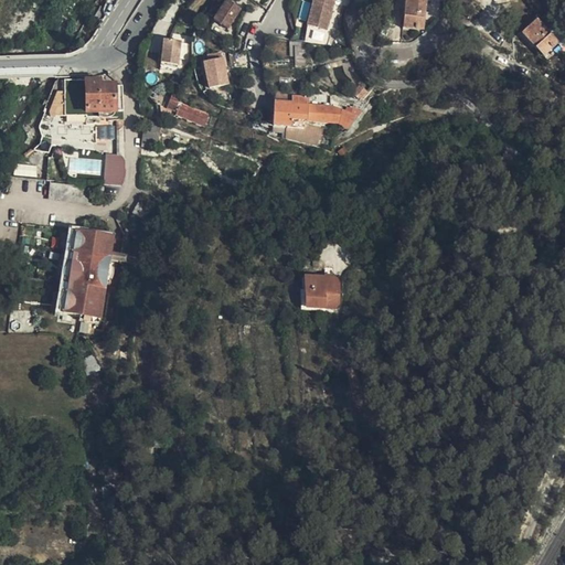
[(226,0),(214,20),(228,30),(241,9),(226,0)]
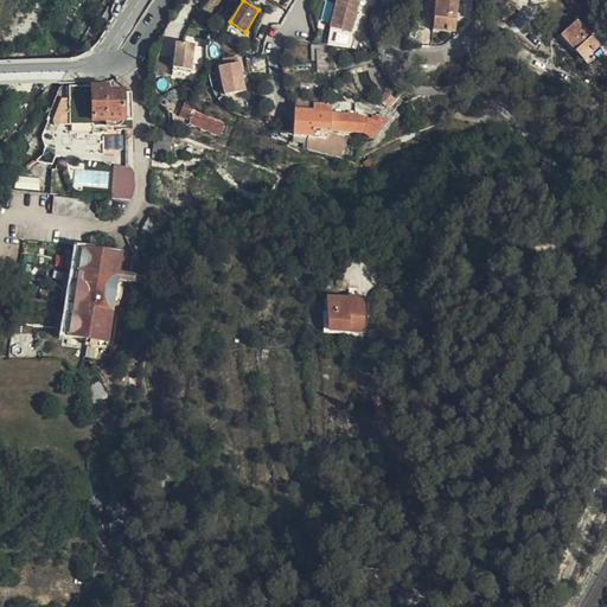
[(337,0),(332,25),(352,31),(360,0),(337,0)]
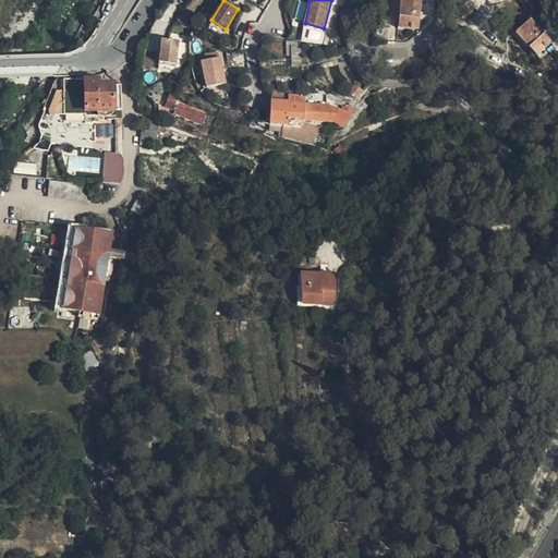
[(420,0),(399,0),(397,27),(417,31),(420,0)]
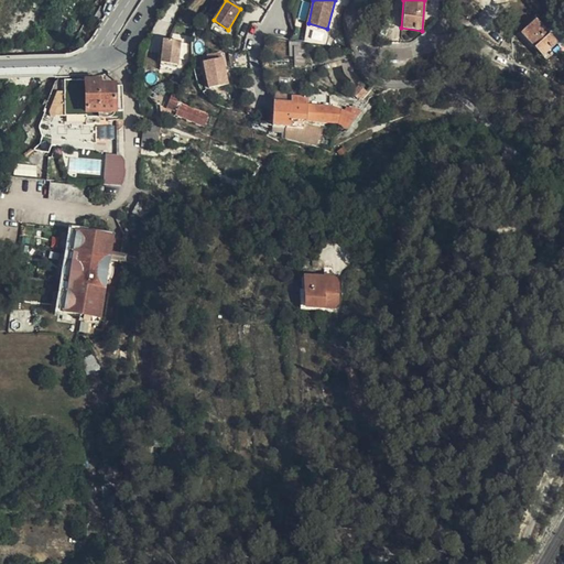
[(454,0),(444,0),(444,14),(453,15),(454,0)]
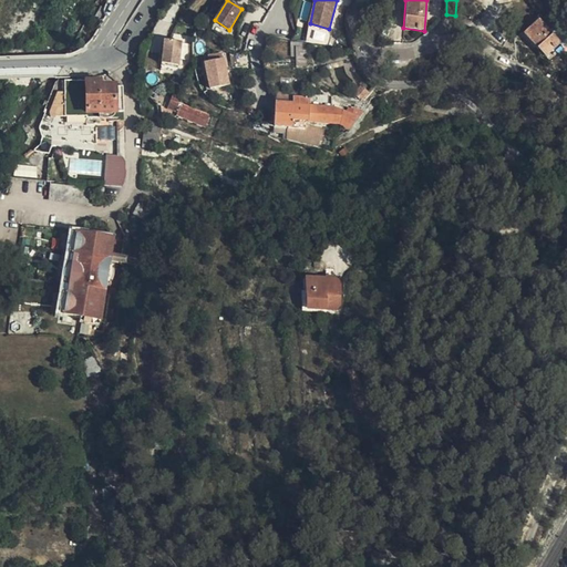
[(540,18),(525,31),(546,54),(562,41),(540,18)]
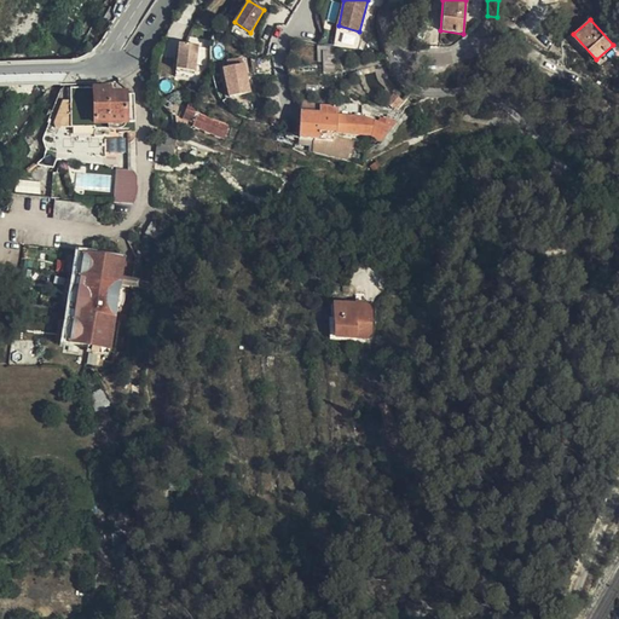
[(197,69),(197,42),(179,41),(178,75),(187,75),(187,68),(197,69)]
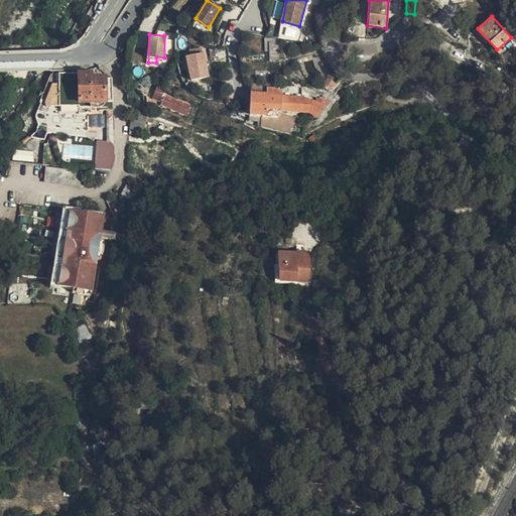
[(271,58),(280,58),(280,41),(270,41),(271,58)]
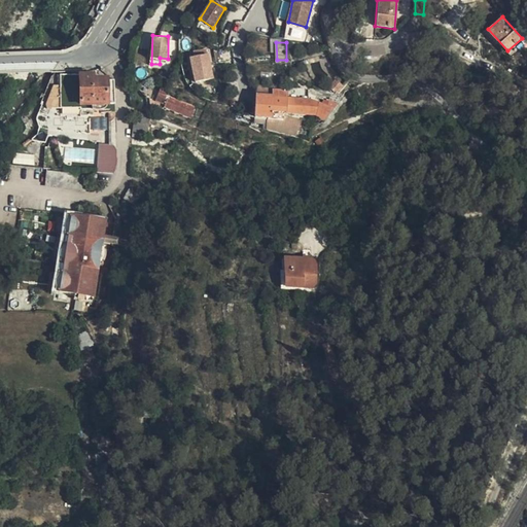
[(208,53),(191,57),(197,80),(213,77),(208,53)]
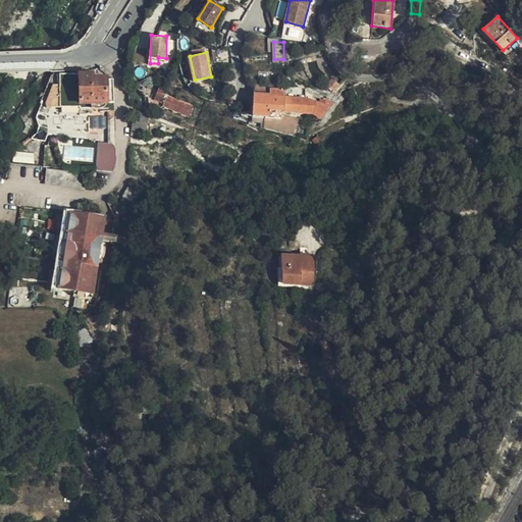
[(111,104),(109,75),(95,76),(95,71),(59,73),(60,84),(48,85),(49,108),(111,104)]
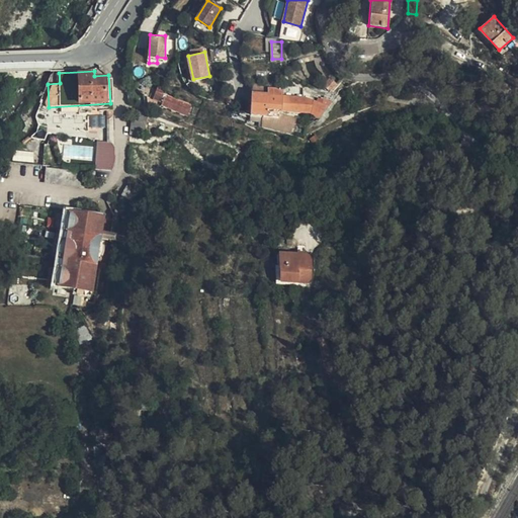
[(330,91),(337,82),(331,77),(324,85),(330,91)]
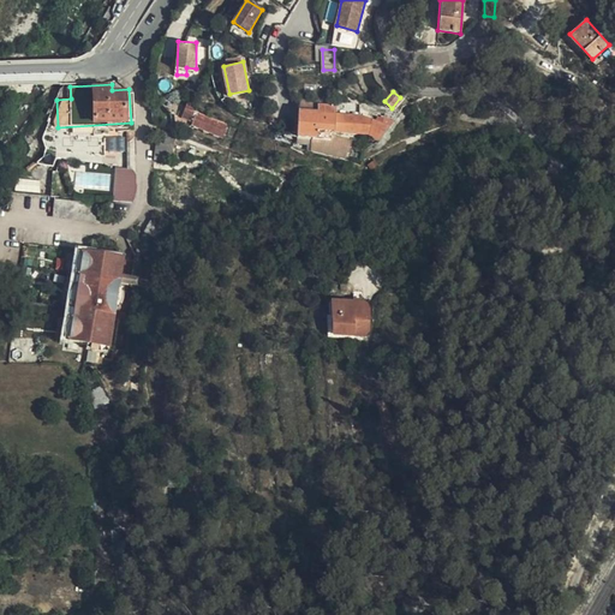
[(300,111),(320,112),(320,105),(320,101),(300,100),(300,111)]
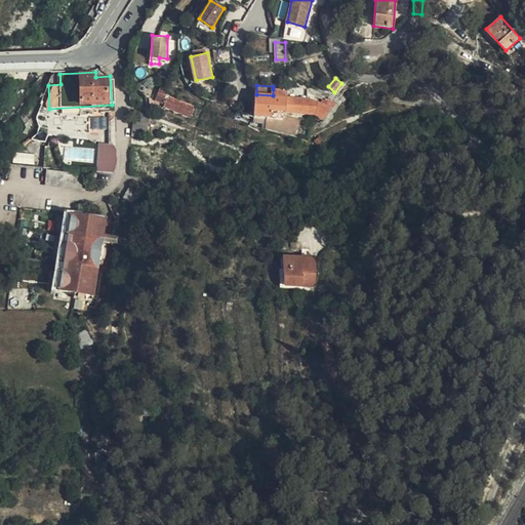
[(196,107),(166,95),(161,86),(156,102),(150,98),(151,105),(163,109),(164,108),(192,117),(196,107)]
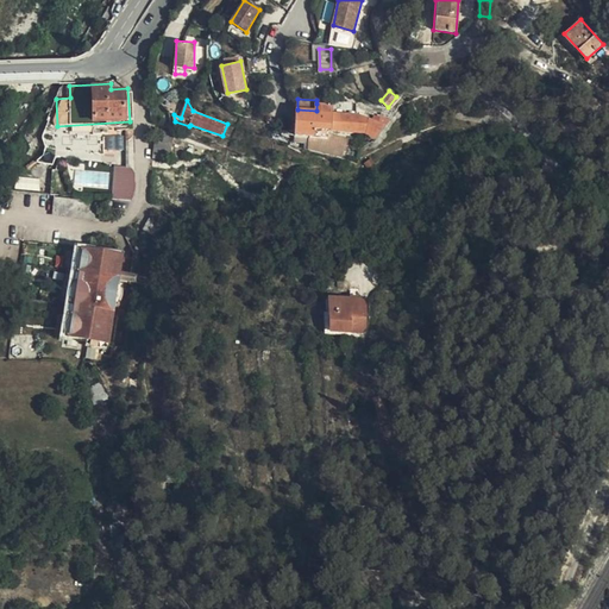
[(297,110),(295,143),(311,144),(309,151),(343,156),(344,149),(347,149),(350,136),(330,135),(330,129),(362,130),(376,139),(390,118),(384,113),(383,117),(377,113),(374,119),(359,113),(331,112),(332,105),(316,104),(316,111),(297,110)]
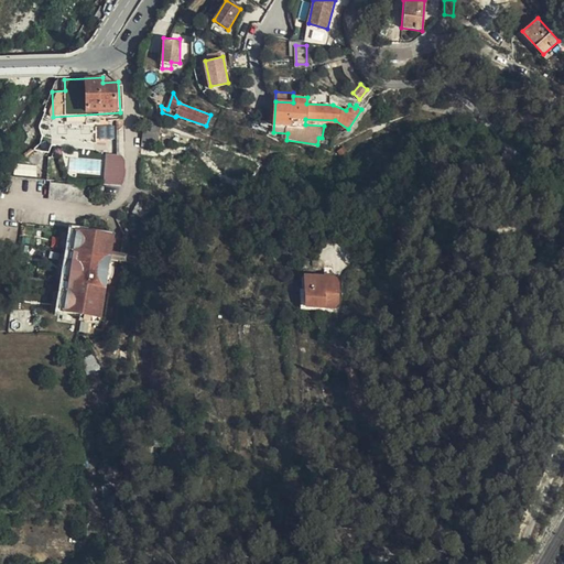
[(123,159),(118,153),(106,166),(104,183),(120,184),(125,174),(123,159)]
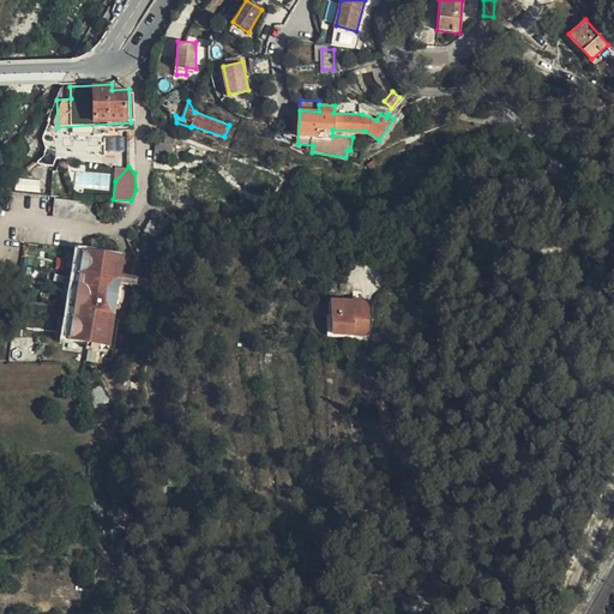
[(145,230),(156,236),(162,223),(151,217),(145,230)]
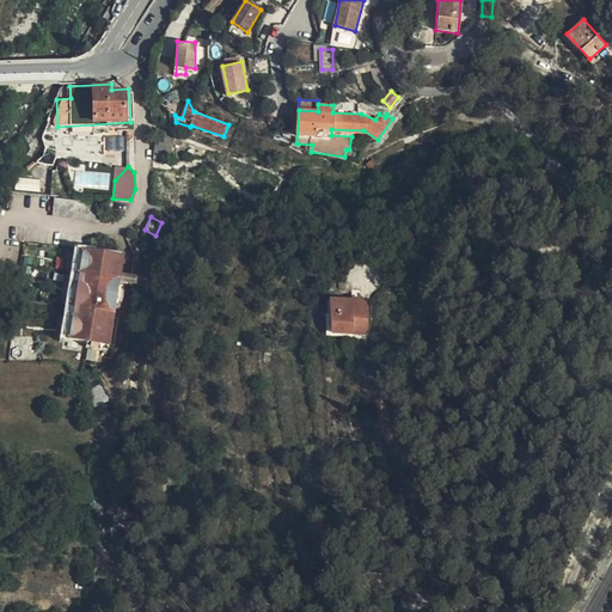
[(123,256),(86,250),(67,340),(105,346),(118,280),(120,274),(123,256)]
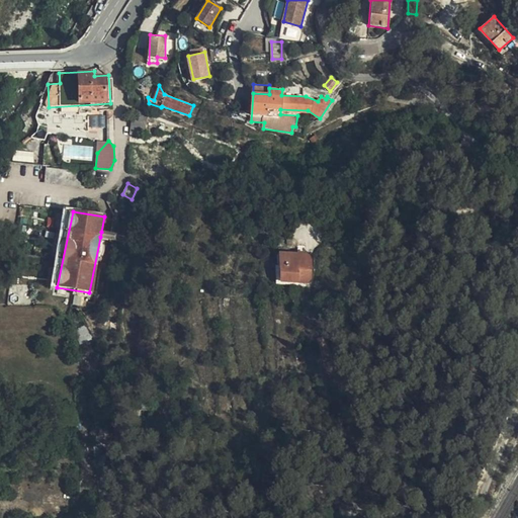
[(121,241),(123,236),(105,232),(101,232),(100,237),(121,241)]
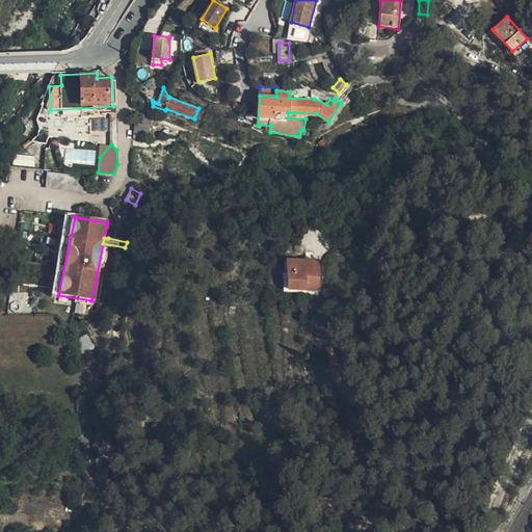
[(288,259),(287,270),(295,271),(296,261),(288,259)]
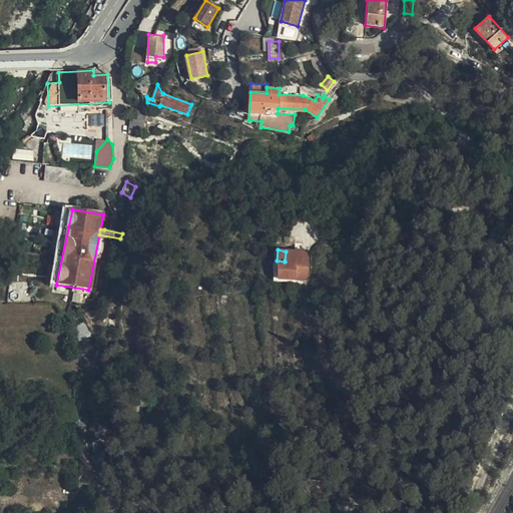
[(286,251),(285,262),(277,261),(276,278),(307,280),(309,252),(286,251)]
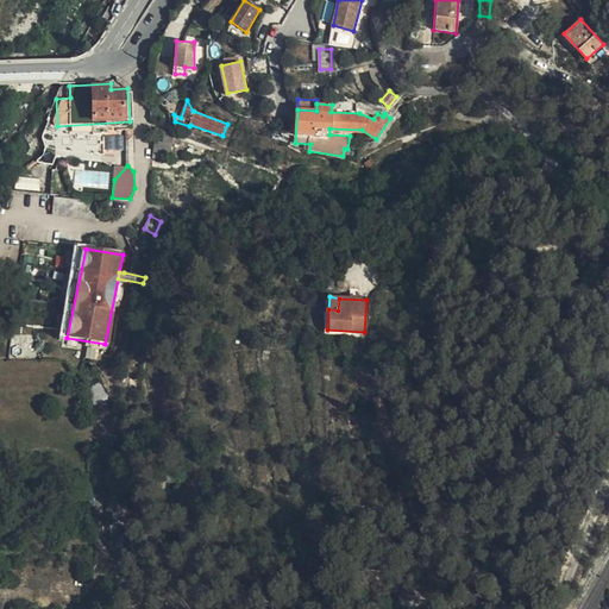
[(101,383),(88,388),(94,403),(107,397),(101,383)]
